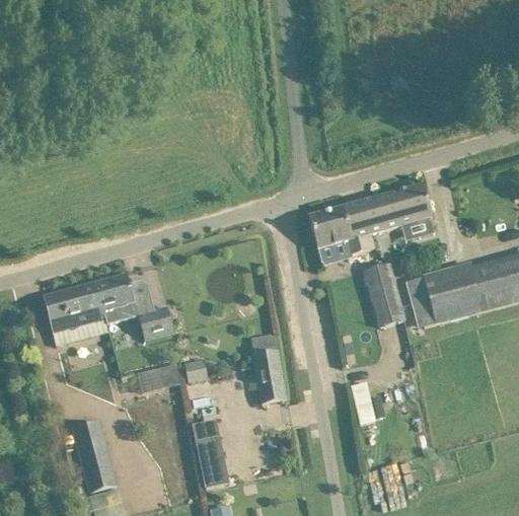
[(375,198),(344,207),(353,239),(370,234),(384,230),(432,217),(423,185),(375,198)]
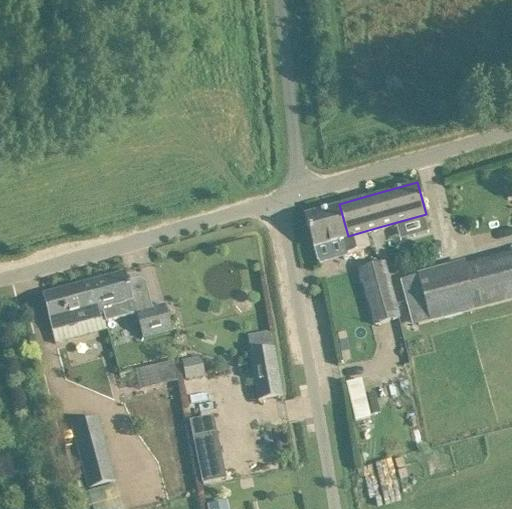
[(369,245),(365,231),(348,236),(339,204),(304,213),(317,259),(369,245)]
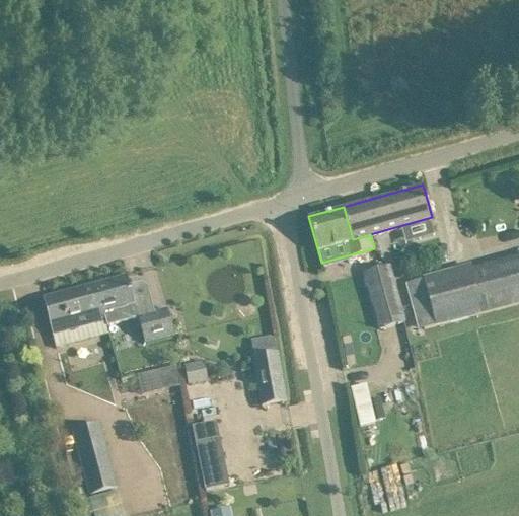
[(518,300),(518,262),(472,276),(469,264),(411,280),(424,326),(518,300)]
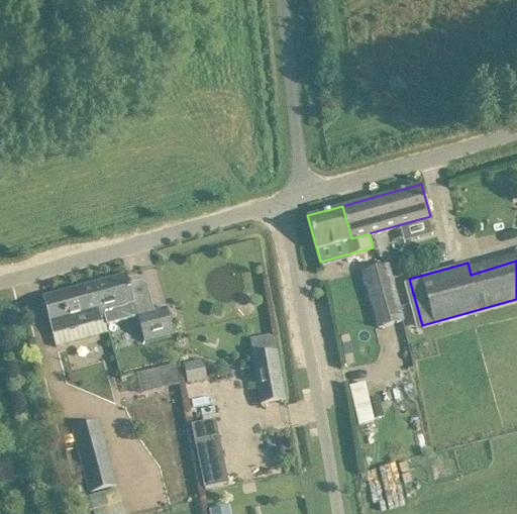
[(379,325),(402,319),(387,263),(364,269),(379,325)]
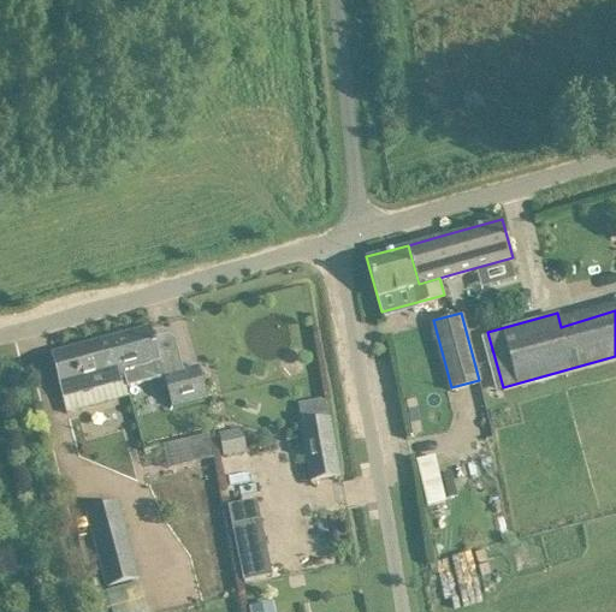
[(166,386),(171,404),(207,394),(199,364),(183,368),(175,337),(167,332),(154,336),(150,325),(112,334),(125,381),(130,384),(158,376),(160,387),(166,386)]
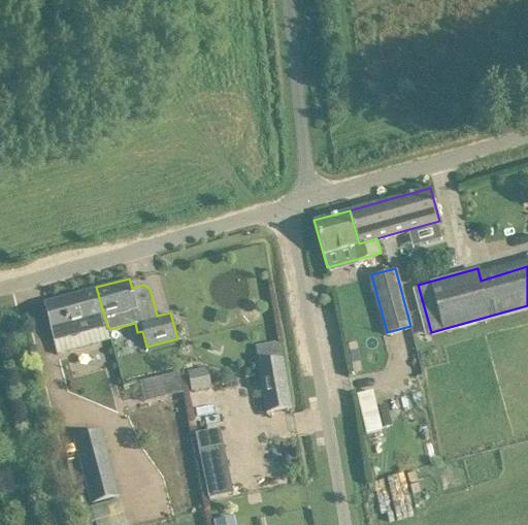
[(108,330),(111,329),(107,327),(96,287),(43,301),(57,352),(110,337),(108,330)]
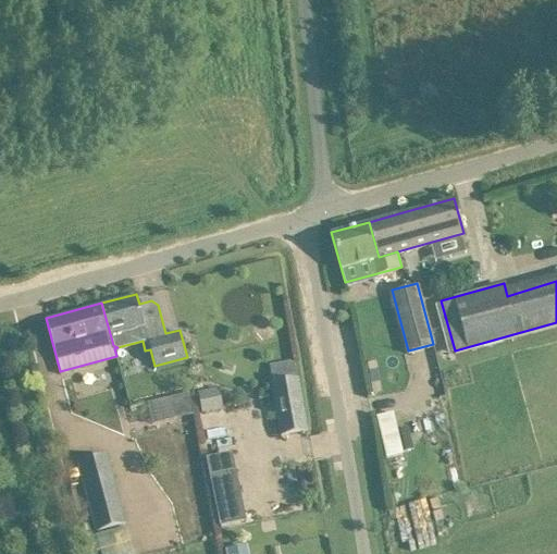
[(420,376),(438,371),(435,357),(417,362),(420,376)]
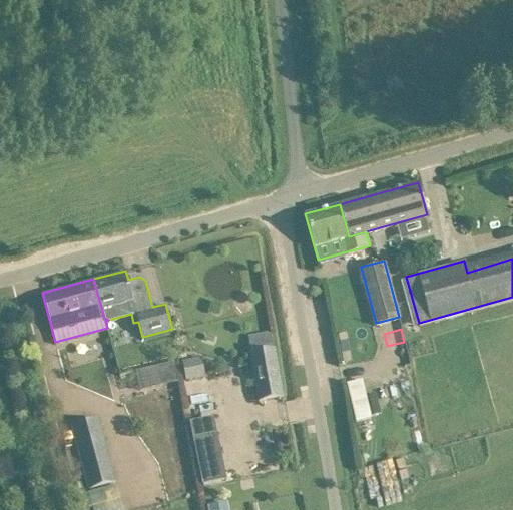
[(249,351),(259,400),(283,396),(274,346),(249,351)]
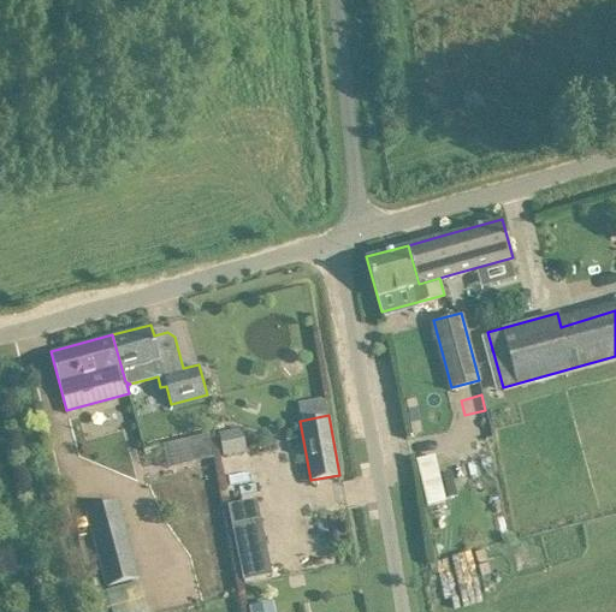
[(472,434),(487,431),(484,415),(468,419),(472,434)]
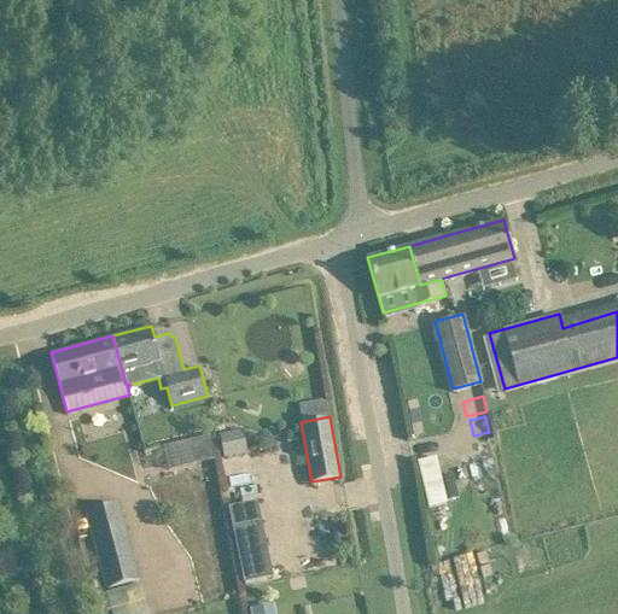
[(225,428),(225,450),(251,450),(250,427),(225,428)]
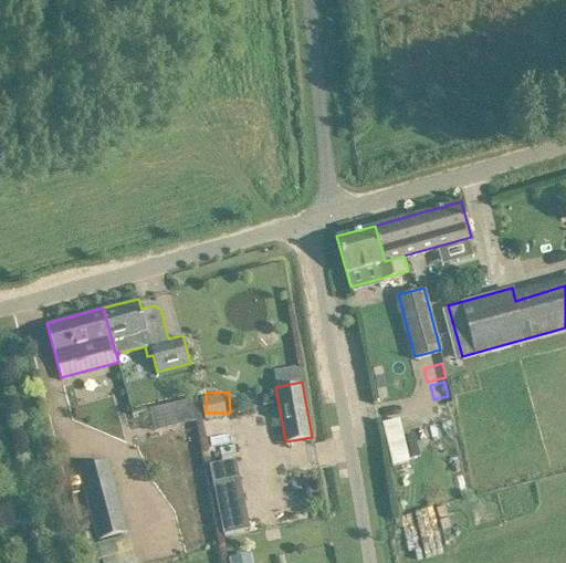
[(406,414),(385,419),(394,461),(415,457),(406,414)]
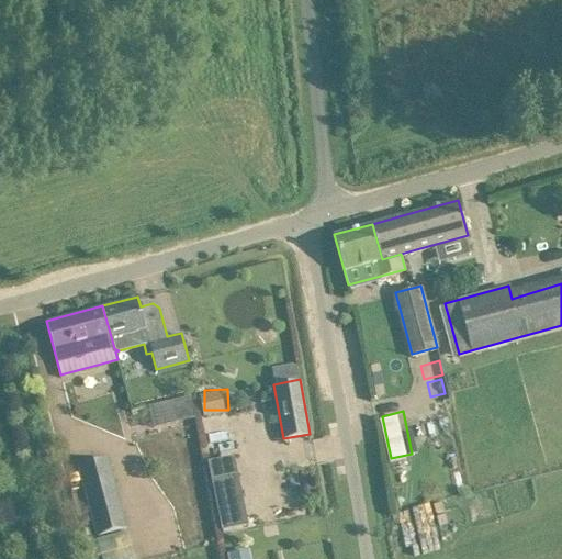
[(226,527),(255,521),(238,451),(210,458),(226,527)]
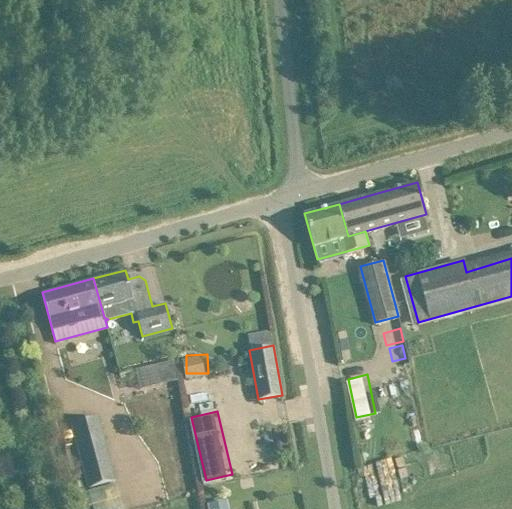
[(98,416),(70,423),(87,487),(116,479),(98,416)]
